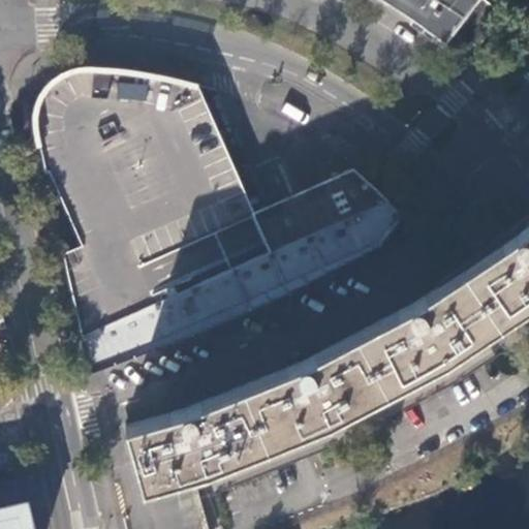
[(384,0),(413,19),(445,42),(455,30),(476,0),(384,0)]
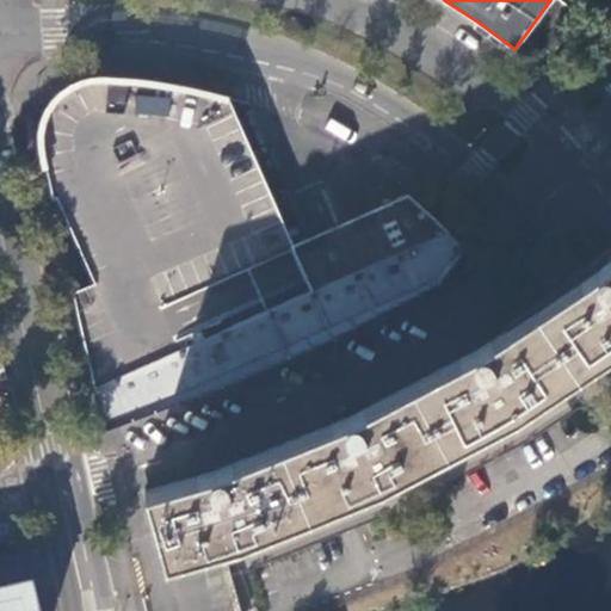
[(561,0),(550,0),(525,35),(553,56),(582,17),(561,0)]
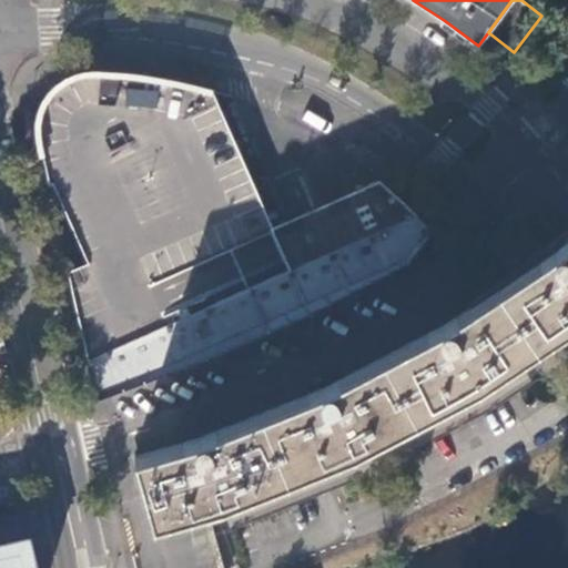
[(39,137),(43,156),(50,183),(54,181),(90,263),(70,272),(90,359),(251,288),(236,256),(257,247),(272,280),(353,244),(345,229),(321,240),(316,230),(341,219),(334,202),(317,164),(292,175),(264,110),(231,97),(200,88),(180,83),(163,80),(102,72),(83,73),(66,81),(58,87),(52,92),(47,98),(40,112),(39,120),(39,137)]
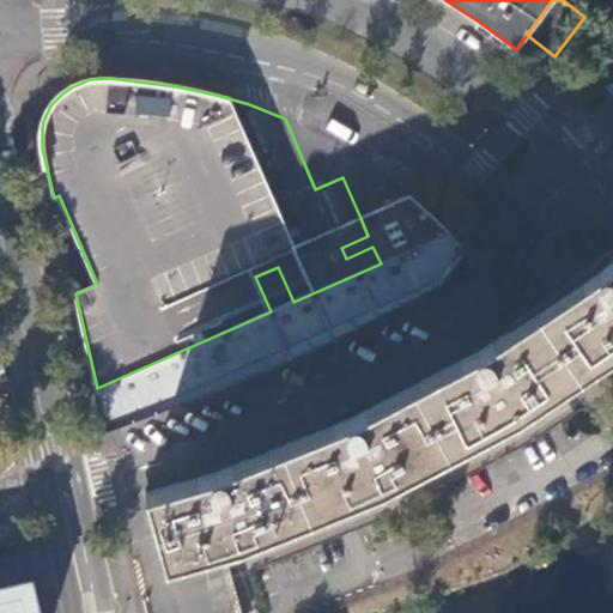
[(381,263),(453,232),(449,229),(430,210),(411,195),(360,218),(368,236),(341,248),(346,259),(372,247),(381,263)]
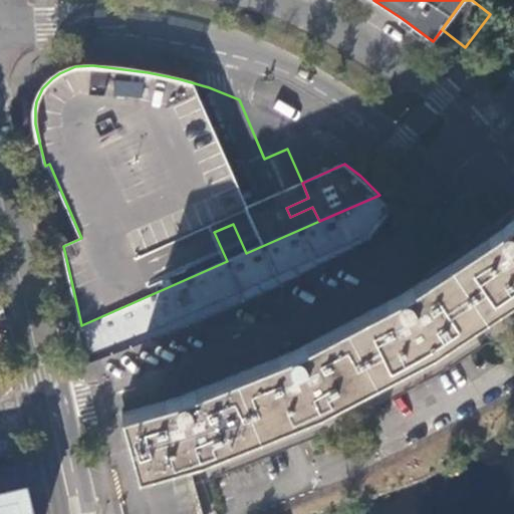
[(319,221),(333,255),(364,241),(393,210),(379,195),(319,221)]
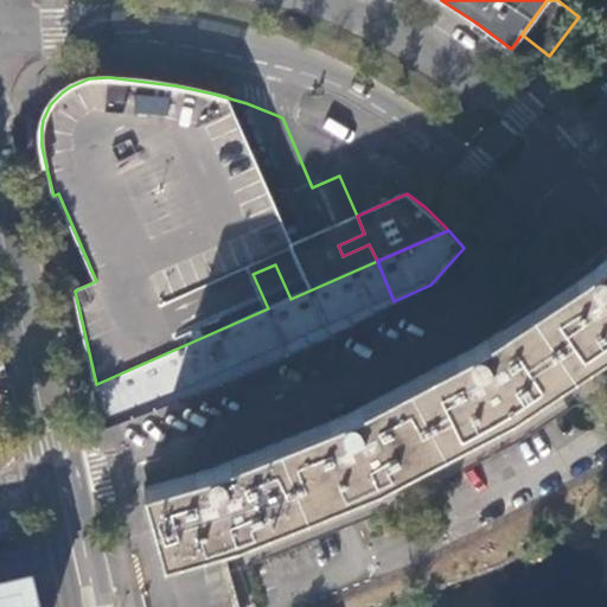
[(568,274),(516,313),(563,376),(606,347),(606,243),(596,251),(568,274)]
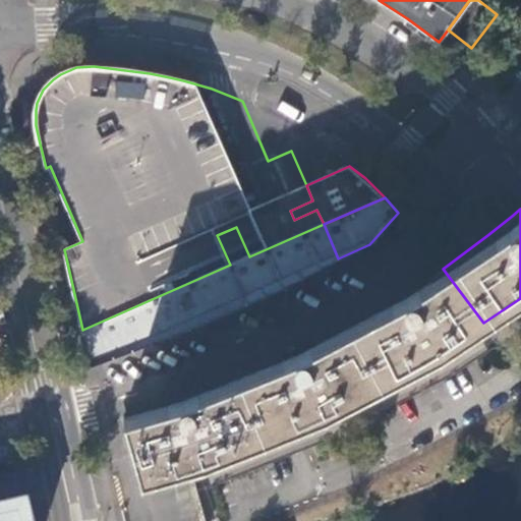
[(230,265),(82,330),(88,354),(91,367),(112,357),(197,328),(219,319),(271,295),(292,284),(338,258),(324,224),(249,256),(230,265)]
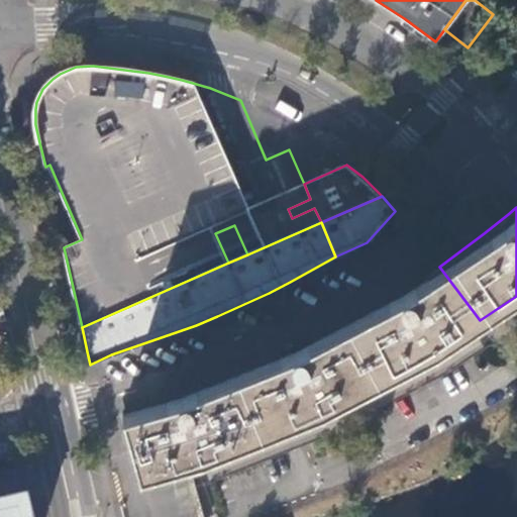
[(215,233),(228,263),(247,254),(234,225),(215,233)]
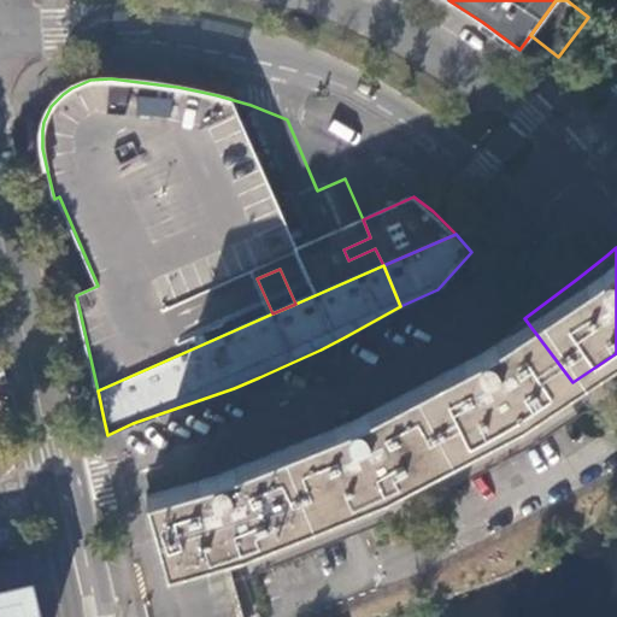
[(519,418),(573,382),(524,318),(480,350),(363,412),(318,430),(219,470),(147,492),(159,533),(168,568),(224,552),(244,546),(313,518),(380,493),(519,418)]
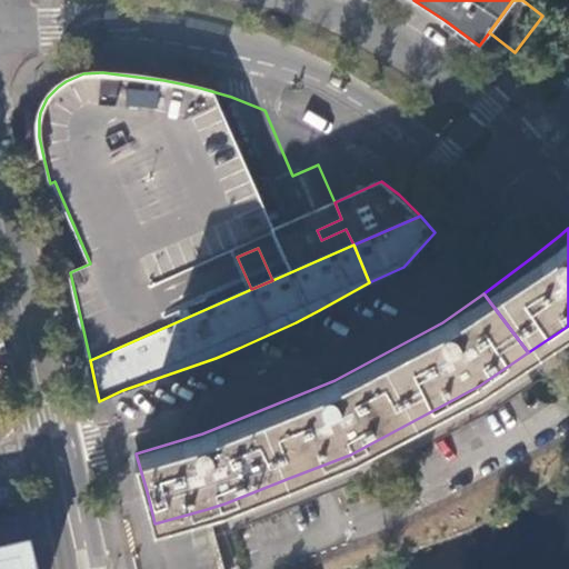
[(0,568),(32,568),(29,546),(5,551),(0,551),(0,568)]
